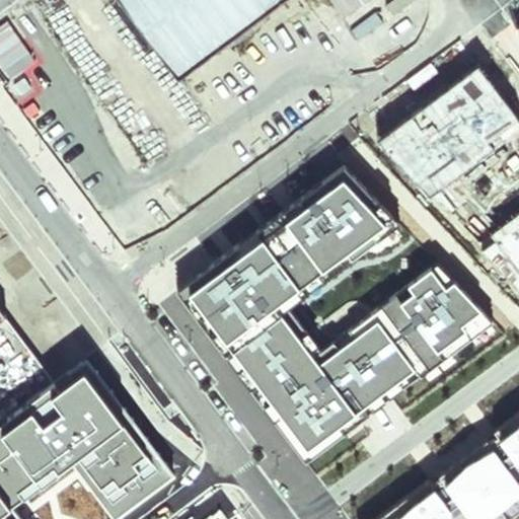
[(288,0),(120,0),(178,80),(288,0)]
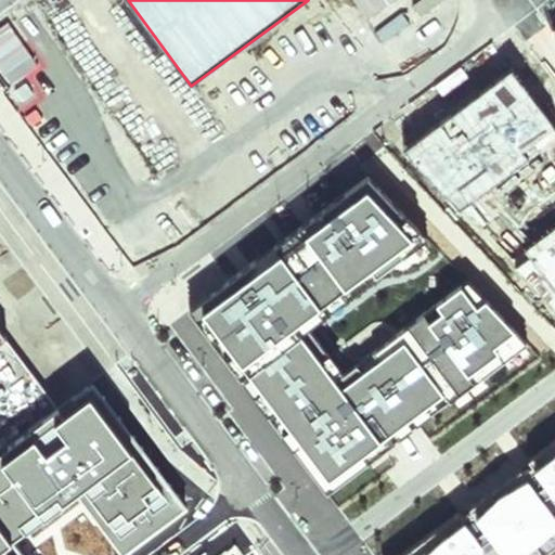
[(554,144),(554,128),(511,69),(400,153),(461,206),(554,144)]
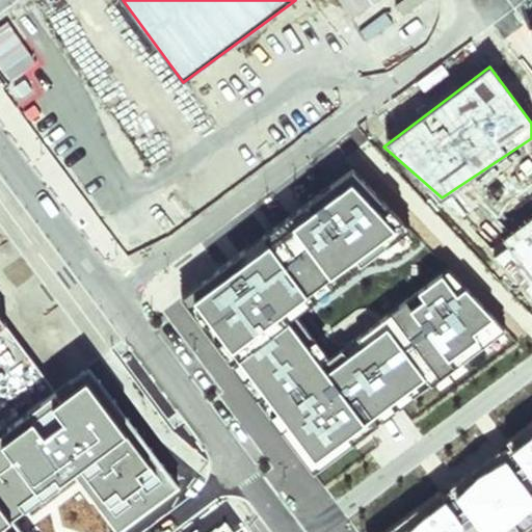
[(407,228),(355,169),(180,296),(314,473),(505,329),(450,269),(328,360),(297,316),(407,228)]
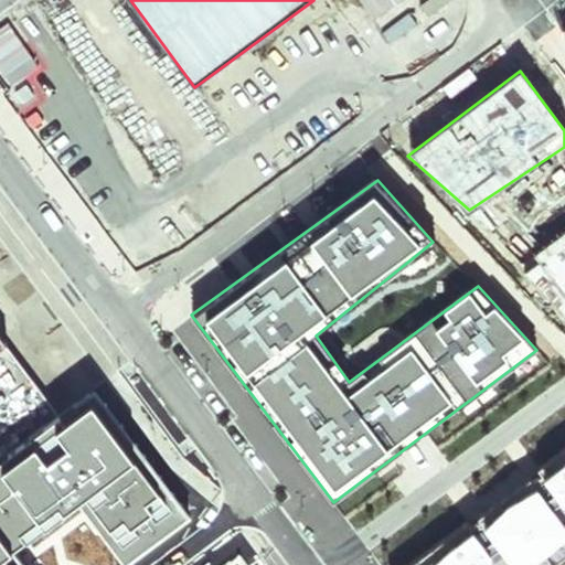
[(564,232),(516,268),(564,315),(564,232)]
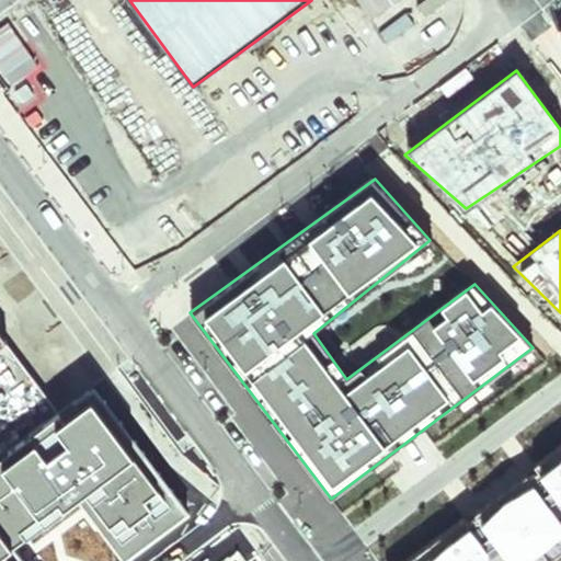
[(0,334),(0,560),(124,560),(191,513),(94,389),(58,412),(0,334)]
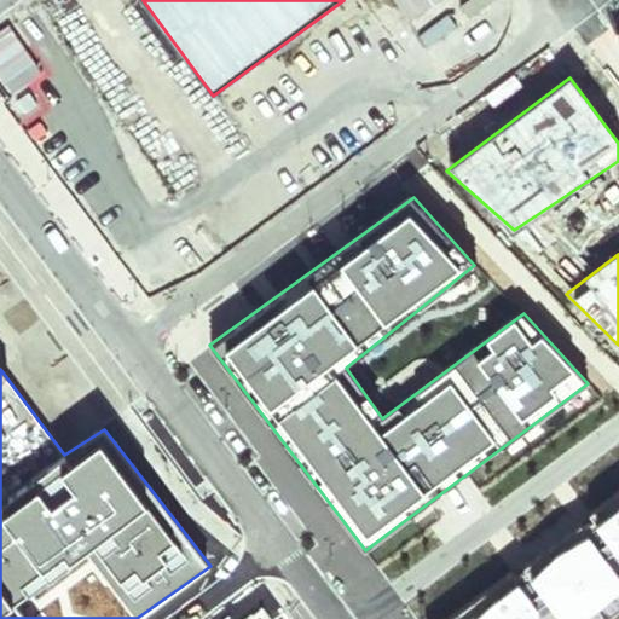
[(618,493),(588,516),(521,565),(446,618),(599,618),(618,605),(618,493)]
